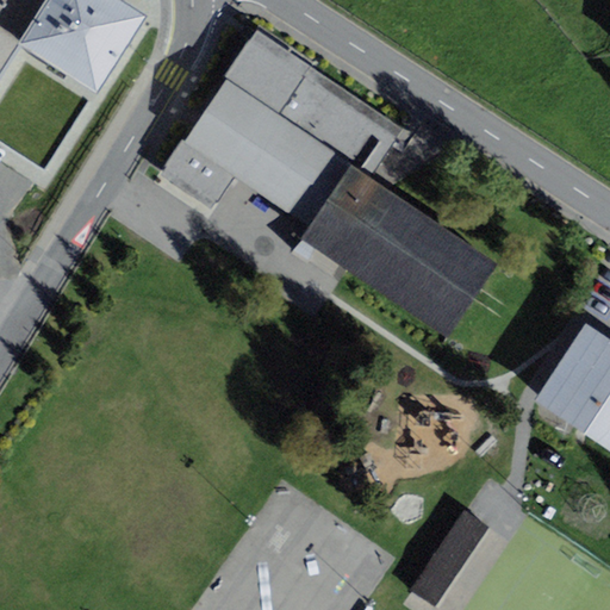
[(47,0),(0,0),(0,73),(19,43),(47,0)]
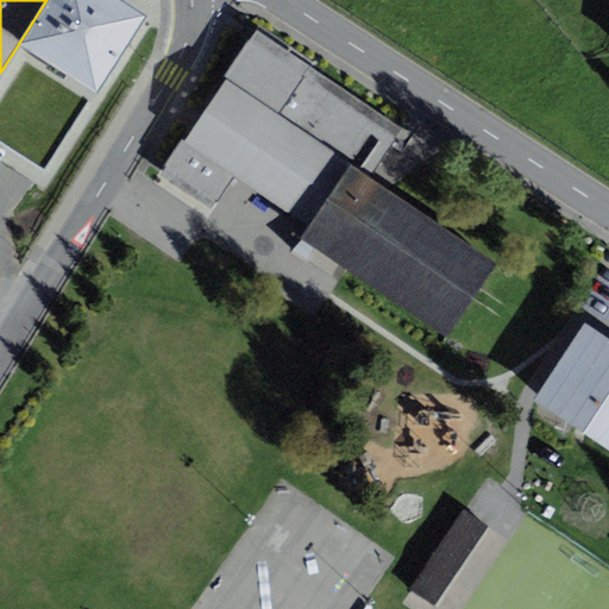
[(148,14),(124,0),(46,0),(19,43),(98,93),(148,14)]
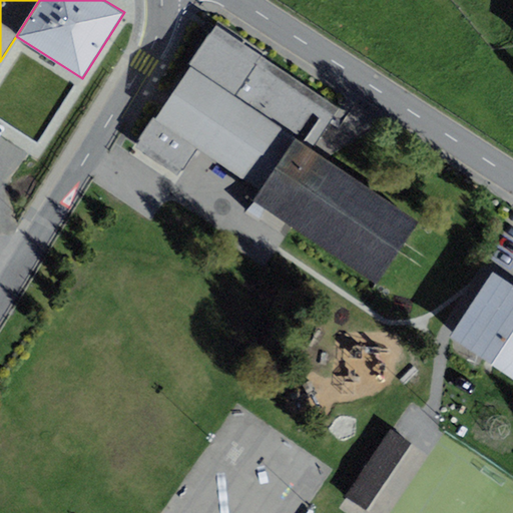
[(339,107),(217,25),(134,147),(177,175),(196,147),(261,190),(296,138),(311,149),(339,107)]
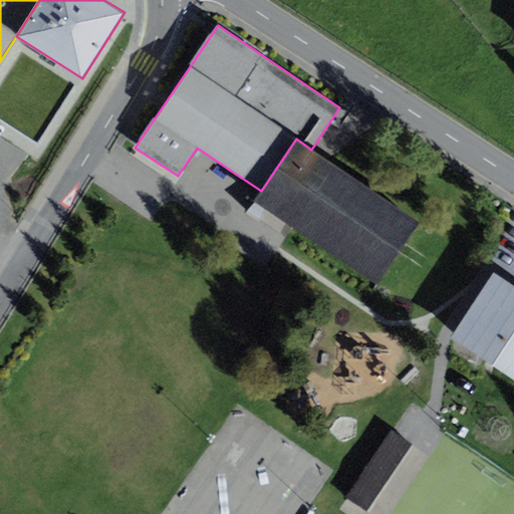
[(311,150),(296,139),(261,191),(254,201),(377,284),(420,222),(311,150)]
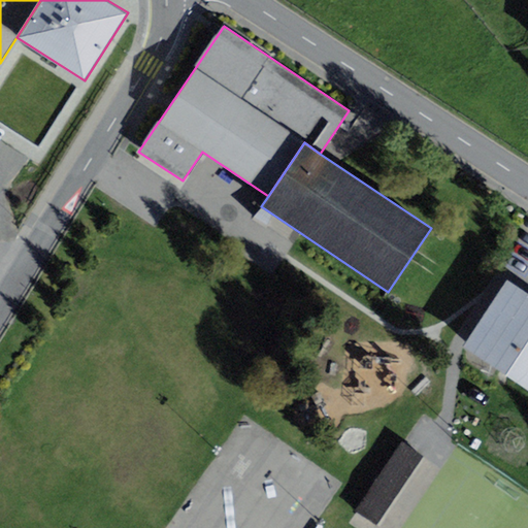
[(527,294),(507,282),(464,347),(527,389),(527,294)]
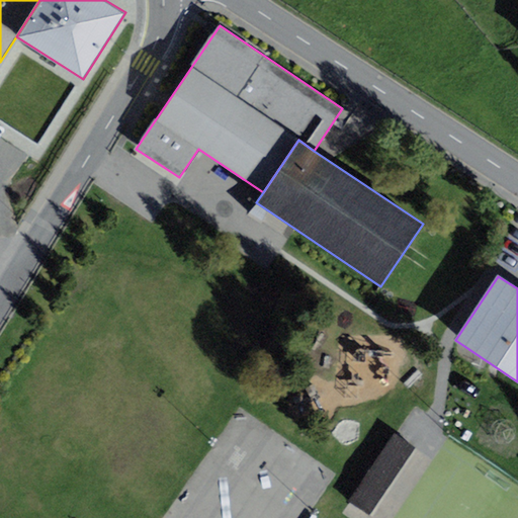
[(390,517),(430,458),(394,434),(349,501),(374,517),(390,517)]
